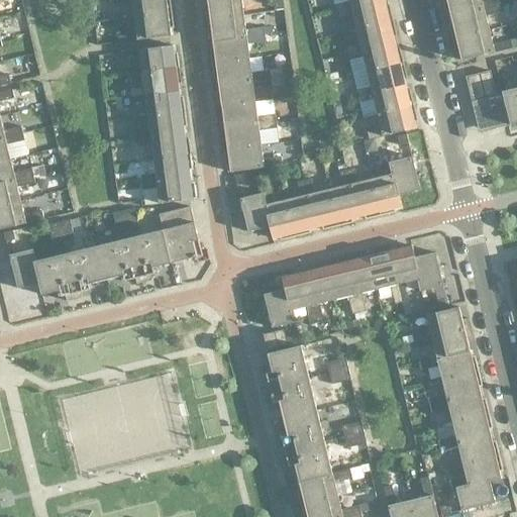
[(113,0),(114,5),(132,3),(134,18),(172,13),(170,0),(113,0)]
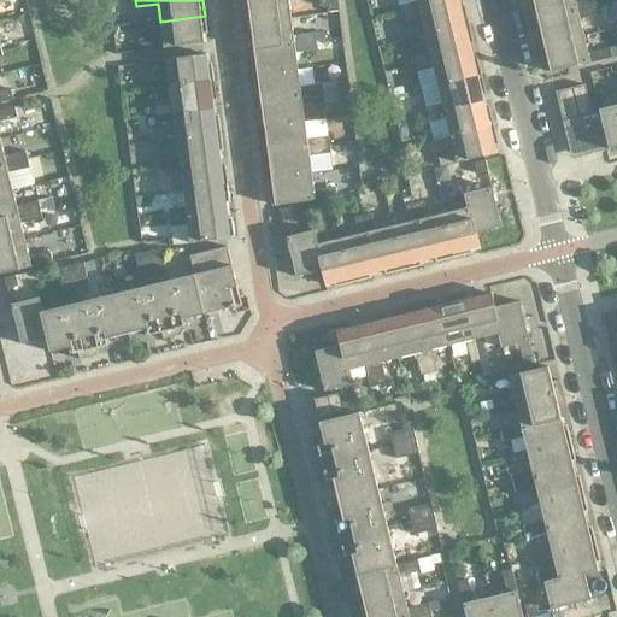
[(293,0),(247,0),(248,6),(244,6),(246,24),(291,18),(289,1),(293,0)]
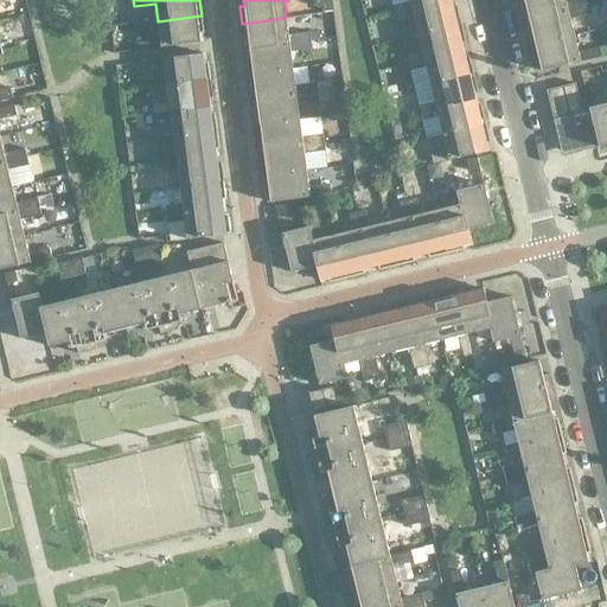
[(409,0),(410,1),(394,6),(396,14),(451,0),(409,0)]
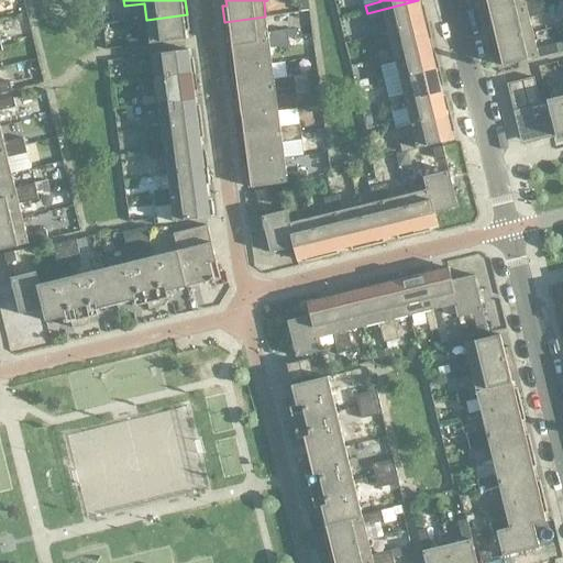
[(420,7),(418,0),(367,13),(368,21),(384,17),(388,33),(428,23),(423,6),(420,7)]
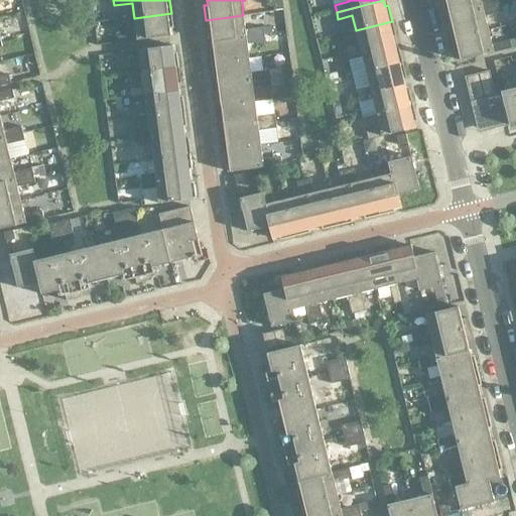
[(489,0),(482,2),(481,0),(441,0),(445,12),(448,11),(449,17),(501,5),(499,0),(489,0)]
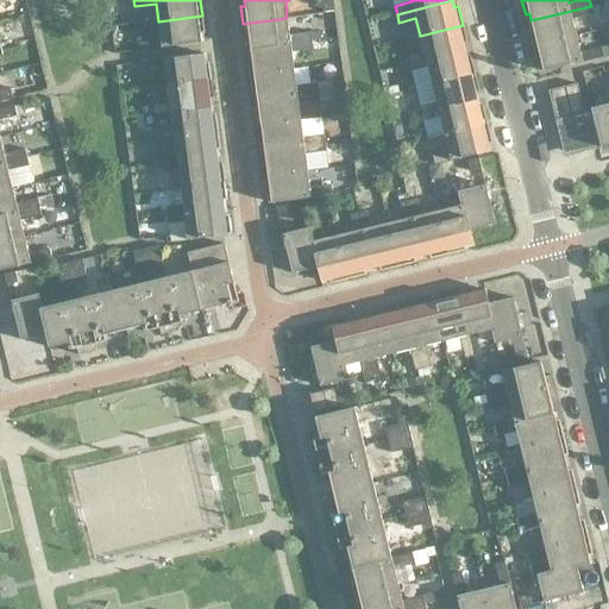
[(594,14),(591,6),(531,20),(533,27),(528,29),(533,46),(577,36),(572,19),(594,14)]
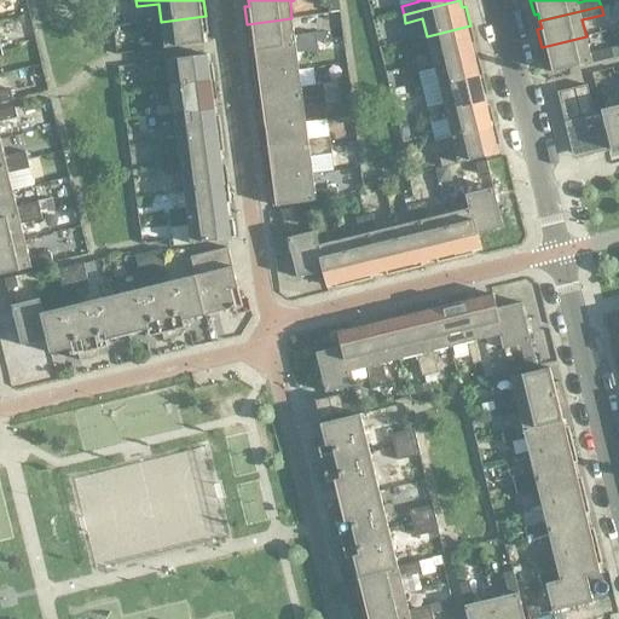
[(208,34),(206,16),(161,22),(162,39),(142,42),(143,51),(204,44),(203,35),(208,34)]
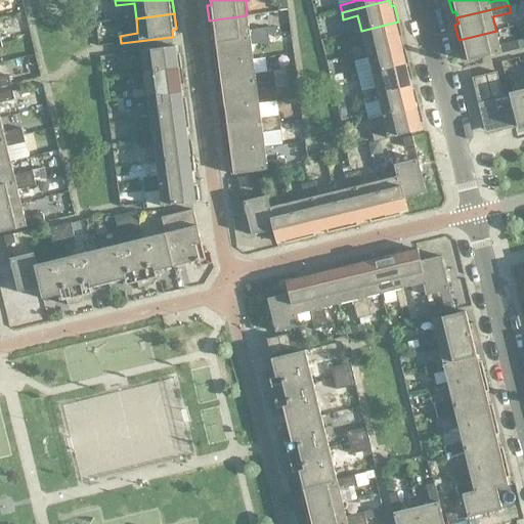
[(249,31),(247,15),(209,20),(211,37),(215,37),(216,43),(268,35),(267,28),(249,31)]
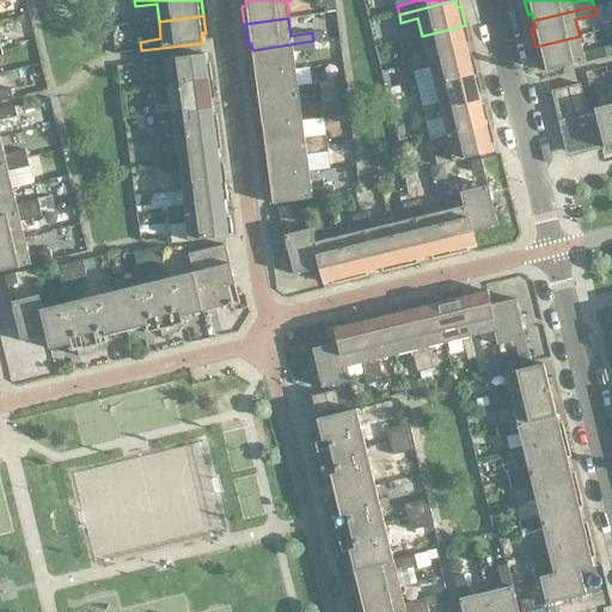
[(470,42),(465,25),(422,36),(426,53),(410,56),(411,65),(466,50),(465,43),(470,42)]
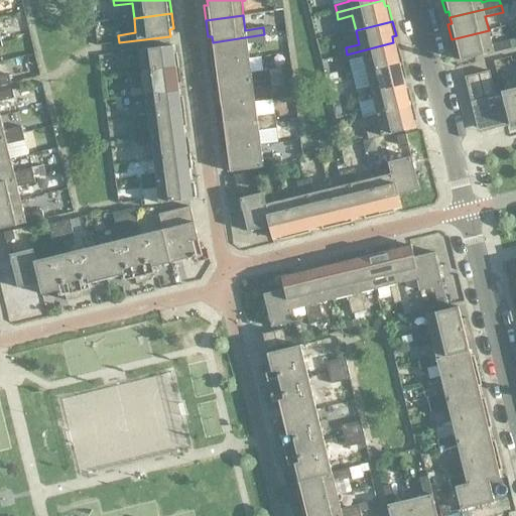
[(492,44),(489,30),(452,39),(456,54),(459,53),(461,60),(511,48),(509,40),(492,44)]
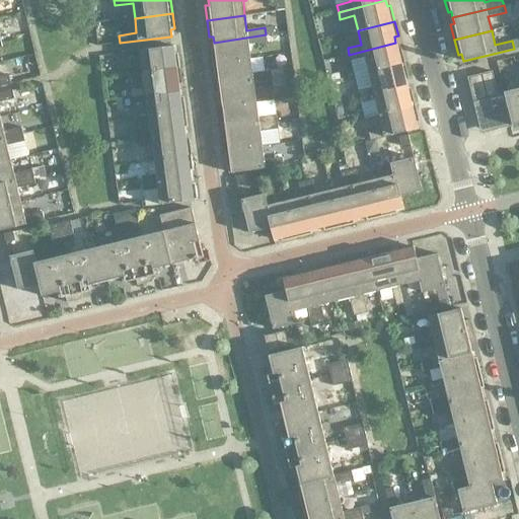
[(267,42),(266,34),(214,43),(215,49),(211,49),(213,64),(250,59),(248,45),(267,42)]
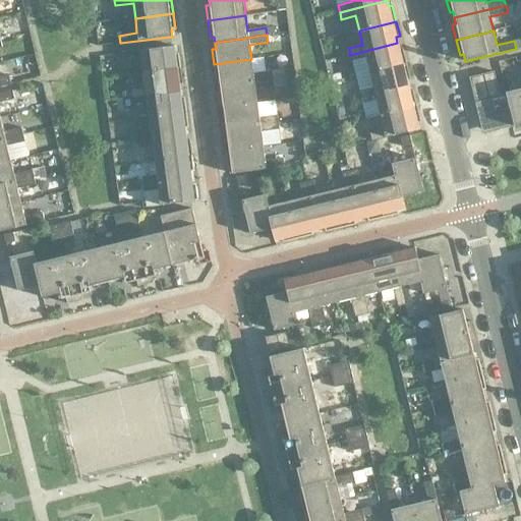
[(399,49),(397,43),(350,55),(352,61),(366,58),(369,72),(406,63),(402,48),(399,49)]
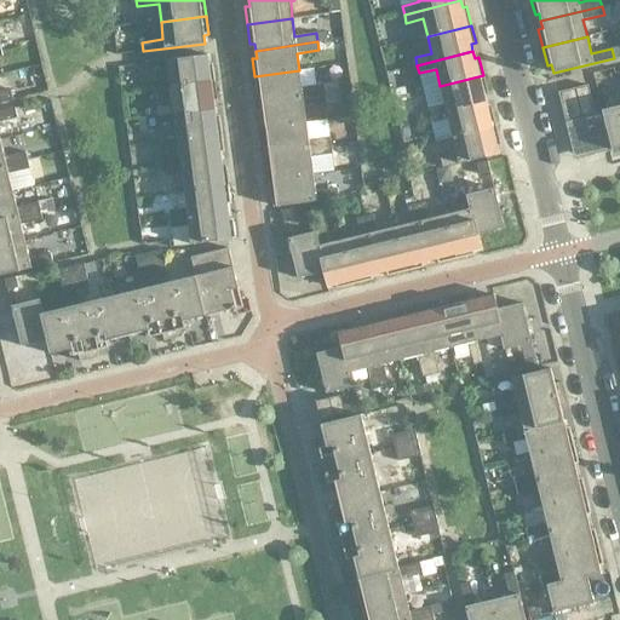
[(207,64),(206,56),(149,63),(150,73),(167,70),(170,87),(214,81),(212,63),(207,64)]
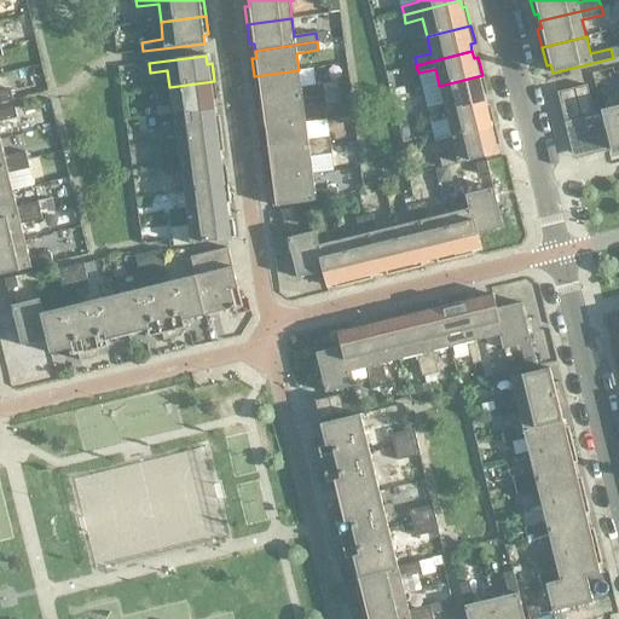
[(301,87),(299,70),(254,76),(256,94),(261,94),(261,102),(324,93),(323,85),(301,87)]
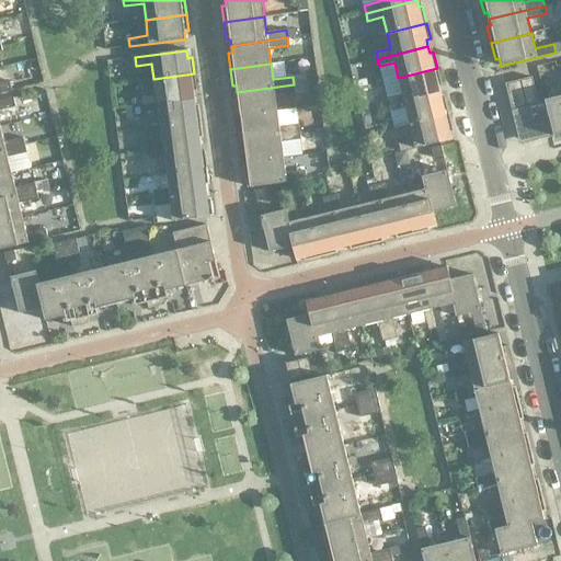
[(442,84),(437,68),(398,78),(401,93),(386,96),(388,104),(439,92),(437,86),(442,84)]
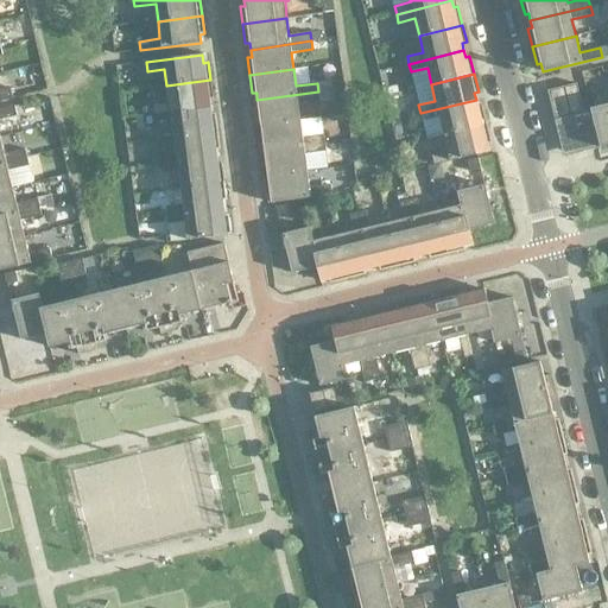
[(213,99),(210,80),(166,86),(169,103),(152,106),(153,114),(209,106),(209,99),(213,99)]
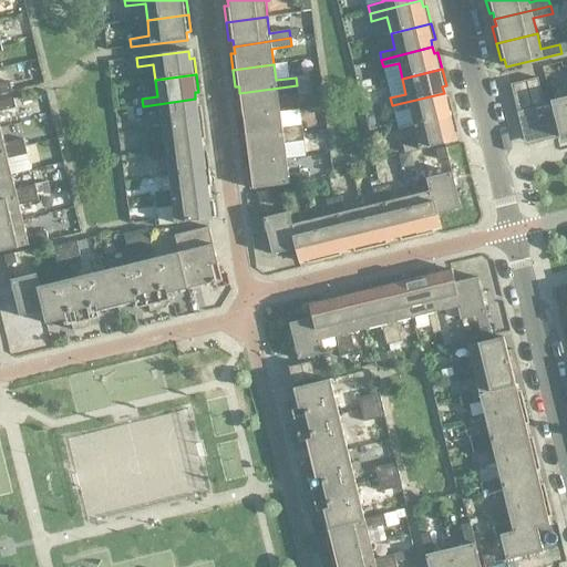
[(544,105),(537,78),(525,81),(532,107),(544,105)]
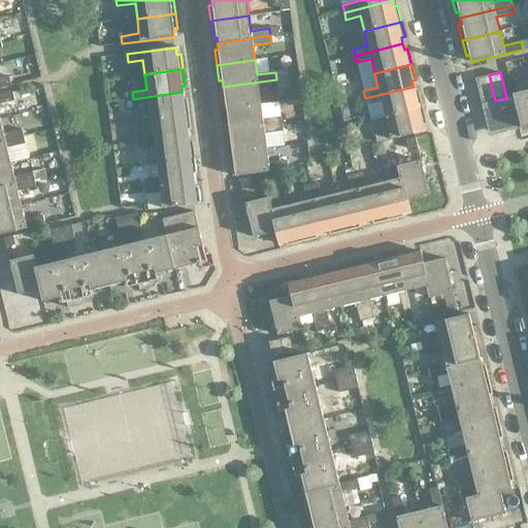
[(495,100),(489,75),(475,78),(482,103),(495,100)]
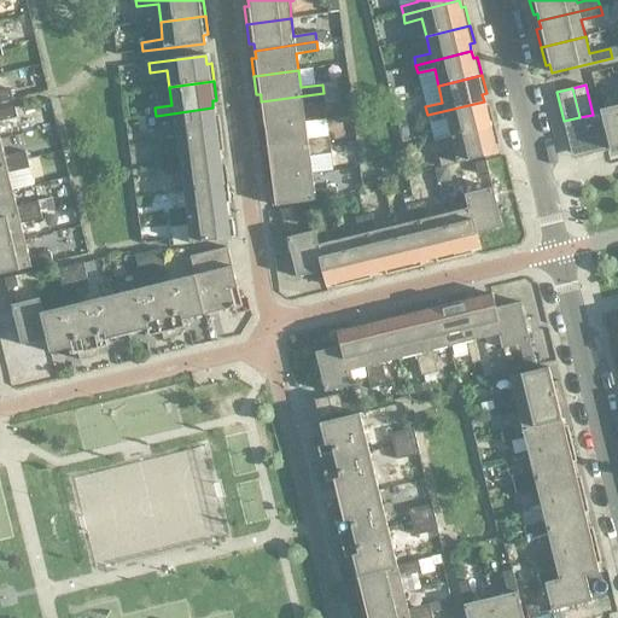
[(0,91),(0,101),(12,99),(10,89),(0,91)]
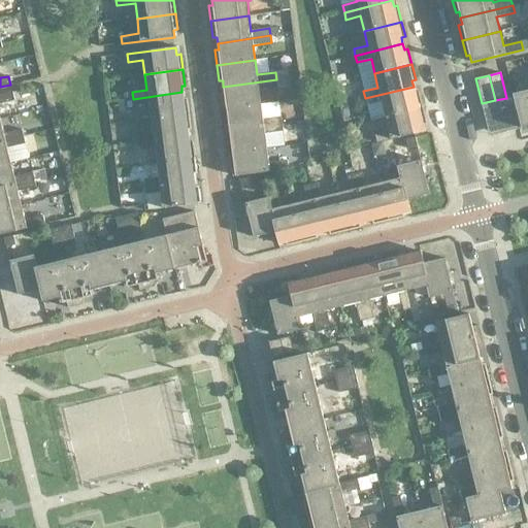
[(277,87),(276,79),(223,87),(224,93),(221,93),(223,109),(261,104),(259,89),(277,87)]
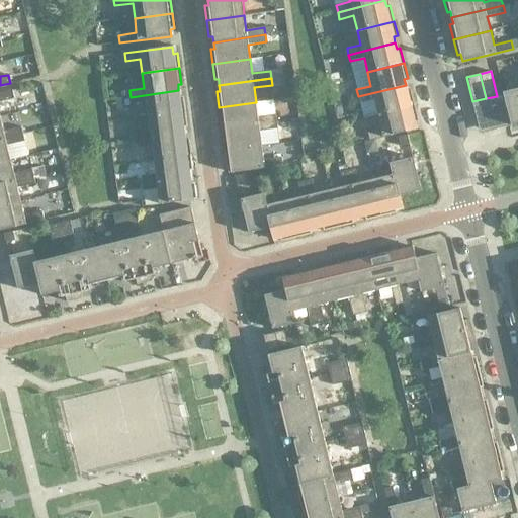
[(407,91),(406,85),(358,96),(360,103),(374,100),(377,114),(414,105),(411,90),(407,91)]
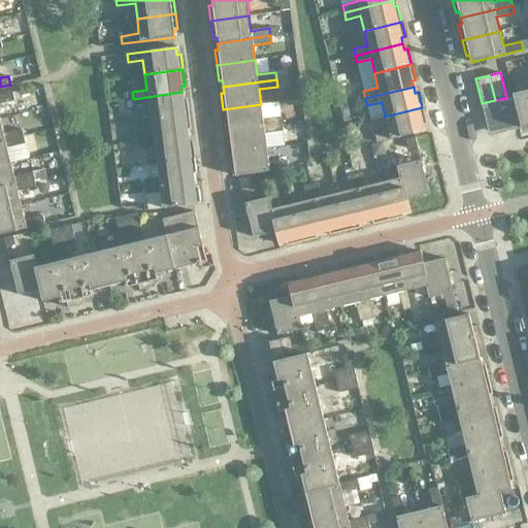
[(527,90),(513,94),(514,96),(521,128),(527,126),(527,90)]
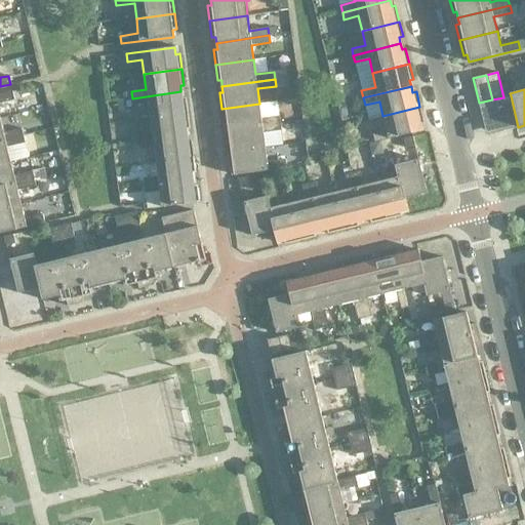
[(0,103),(14,99),(12,91),(0,93),(0,103)]
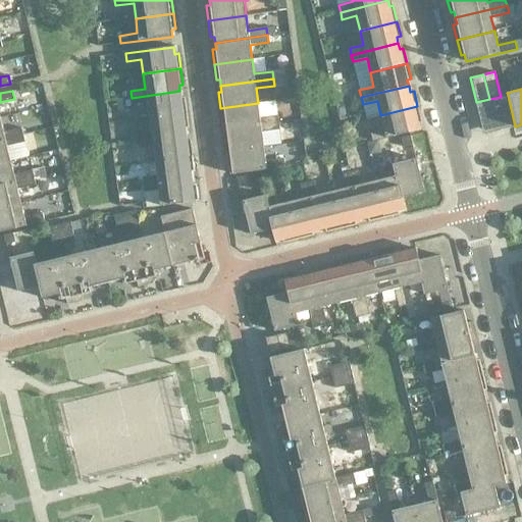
[(180,97),(179,91),(132,98),(133,104),(147,103),(148,117),(187,112),(185,97),(180,97)]
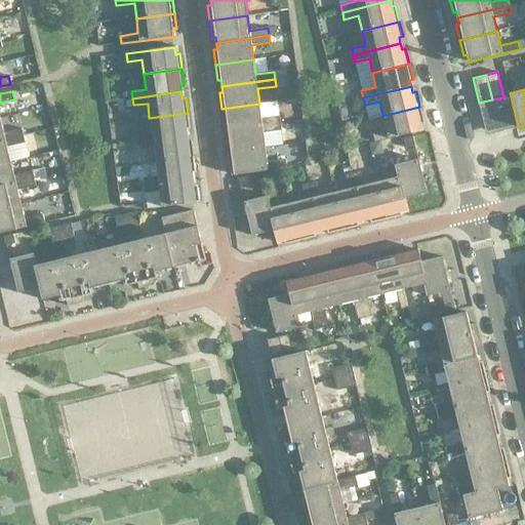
[(518,127),(511,95),(503,97),(492,99),(479,103),(483,122),(497,132),(518,127)]
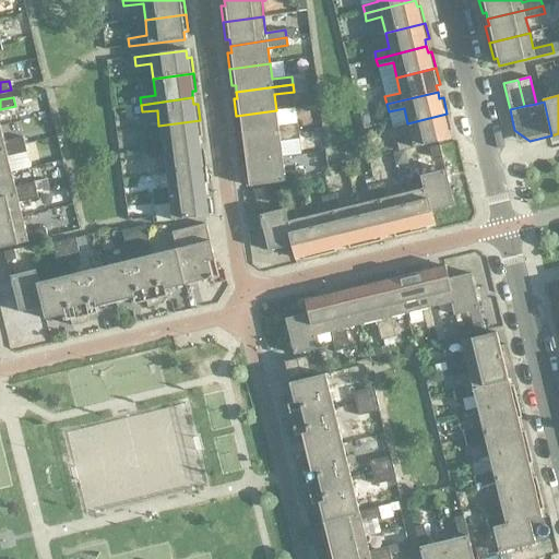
[(140,105),(123,107),(125,119),(142,117),(140,105)]
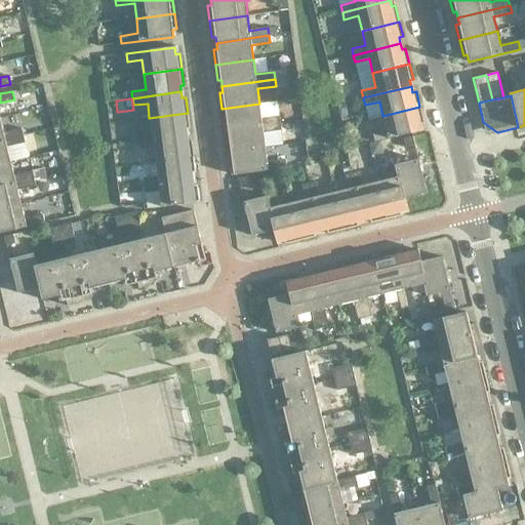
[(261,118),(259,104),(221,109),(224,124),(227,124),(228,130),(280,123),(279,116),(261,118)]
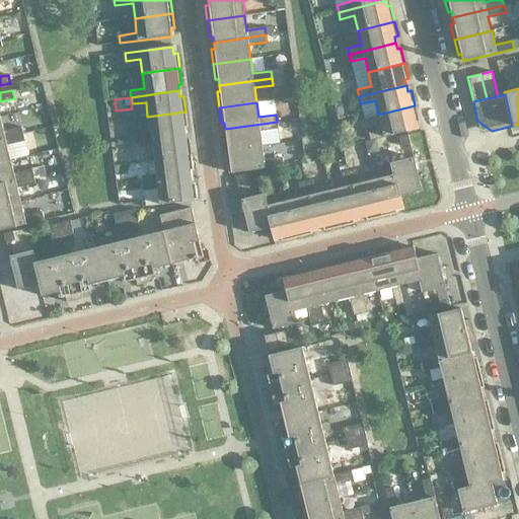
[(419,121),(415,105),(378,115),(381,129),(368,133),(370,141),(417,129),(416,122),(419,121)]
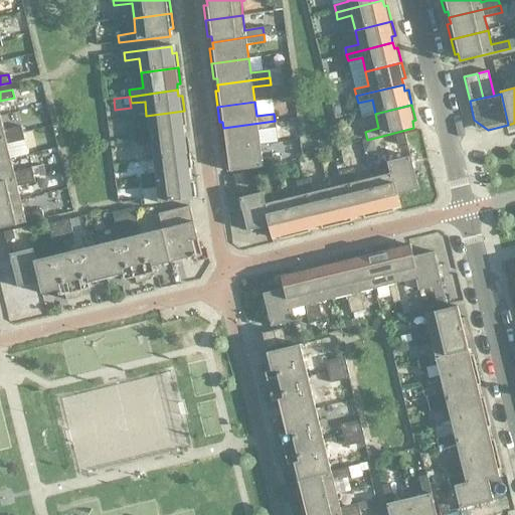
[(186,127),(184,111),(146,116),(148,131),(135,133),(136,140),(183,133),(182,127),(186,127)]
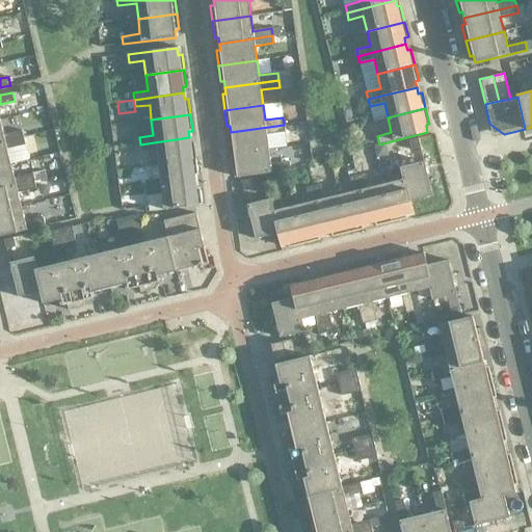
[(3,135),(0,122),(0,142),(23,137),(22,131),(3,135)]
